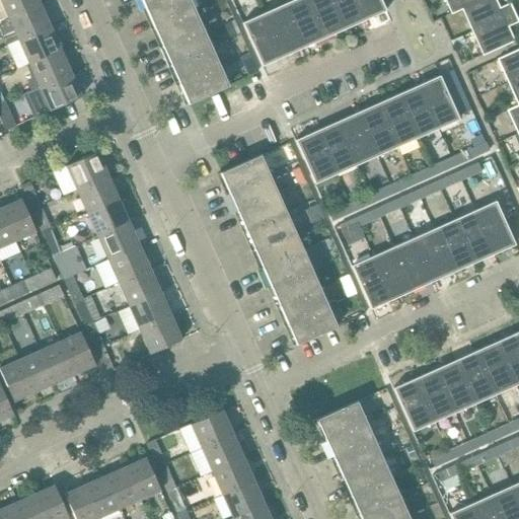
[(36,0),(0,0),(7,17),(39,2),(36,0)]
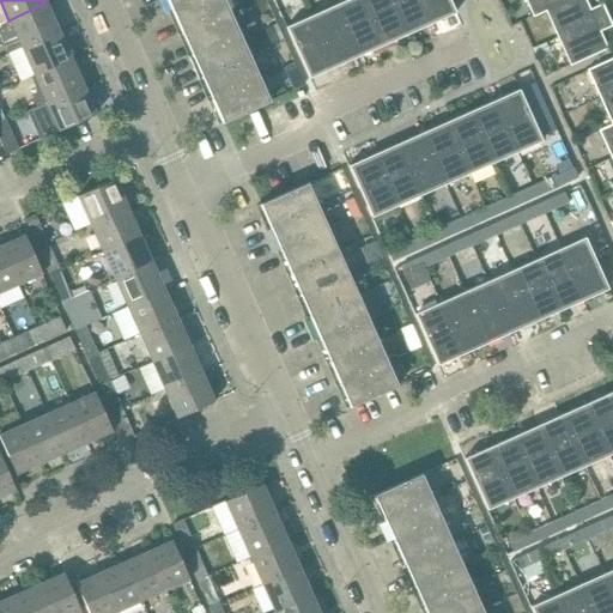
[(194,0),(156,0),(163,14),(194,0)]
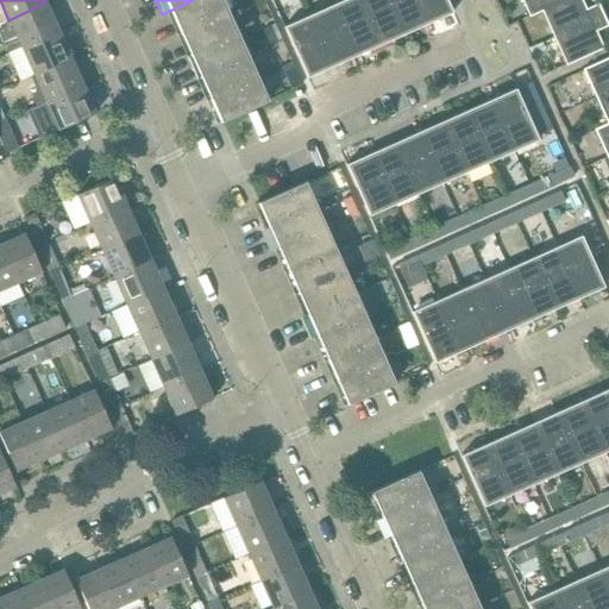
[(228,11),(224,0),(193,0),(162,14),(171,37),(228,11)]
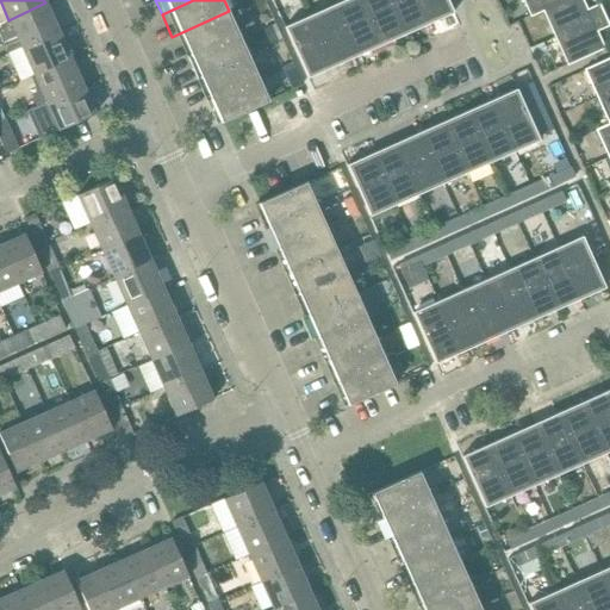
[(343,0),(334,5),(356,56),(380,45),(359,0),(343,0)]
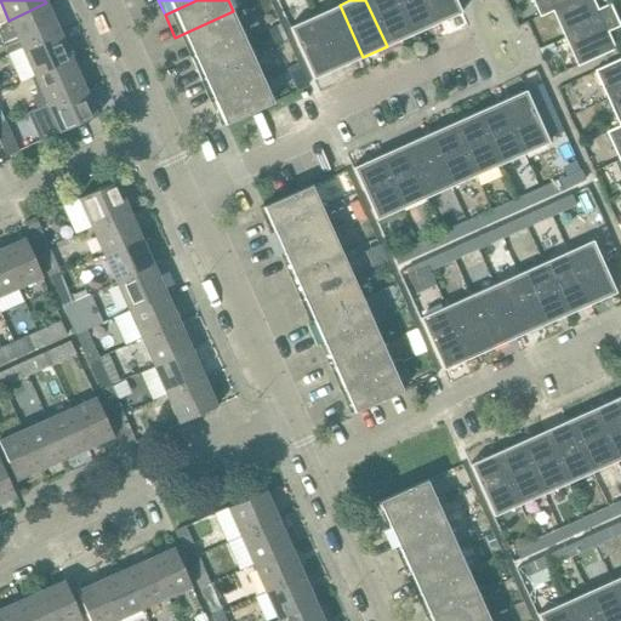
[(396,0),(365,0),(387,46),(411,35),(396,0)]
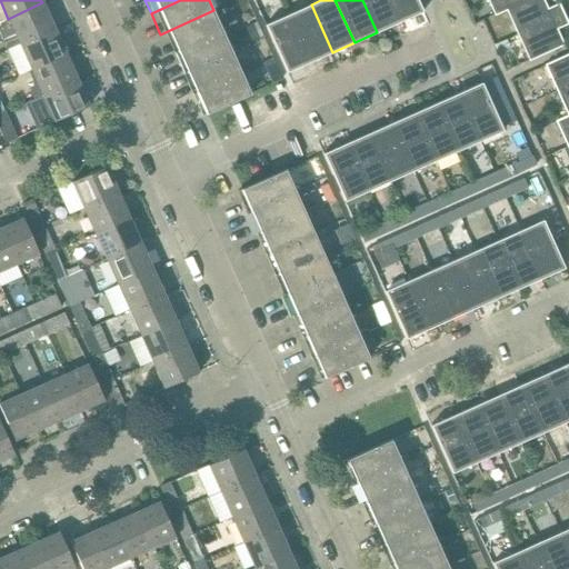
[(362,0),(377,32),(399,22),(389,0),(362,0)]
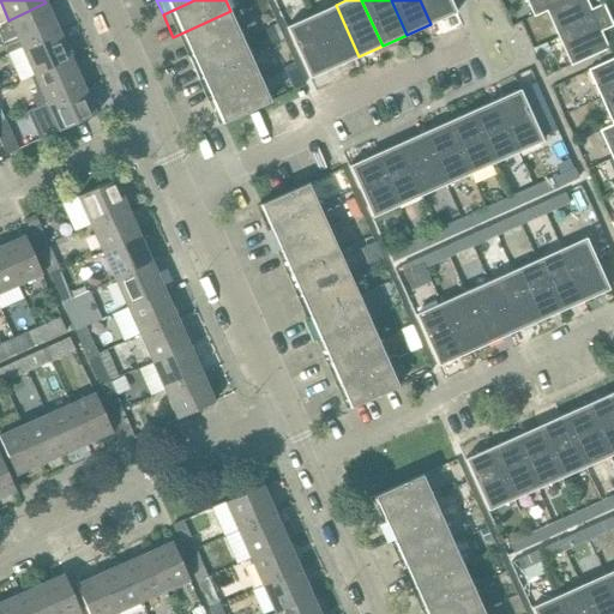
[(450,0),(420,0),(431,24),(456,13),(450,0)]
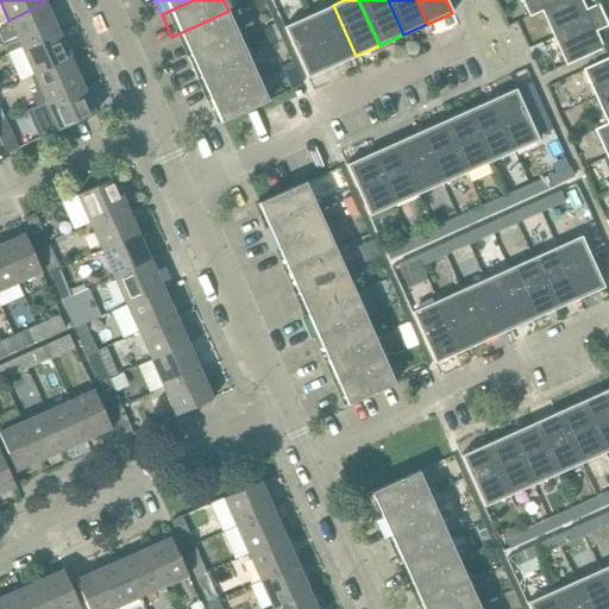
[(521,0),(528,17),(541,12),(541,11),(563,0),(521,0)]
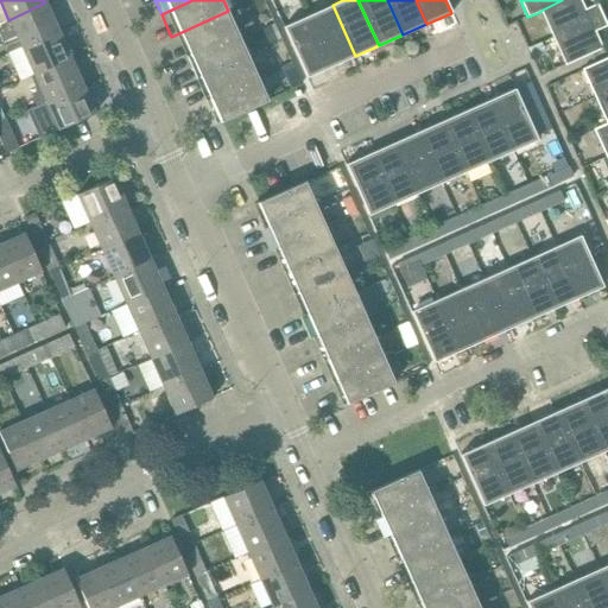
[(562,0),(540,11),(540,12),(552,37),(602,14),(597,4),(584,10),(580,0),(562,0)]
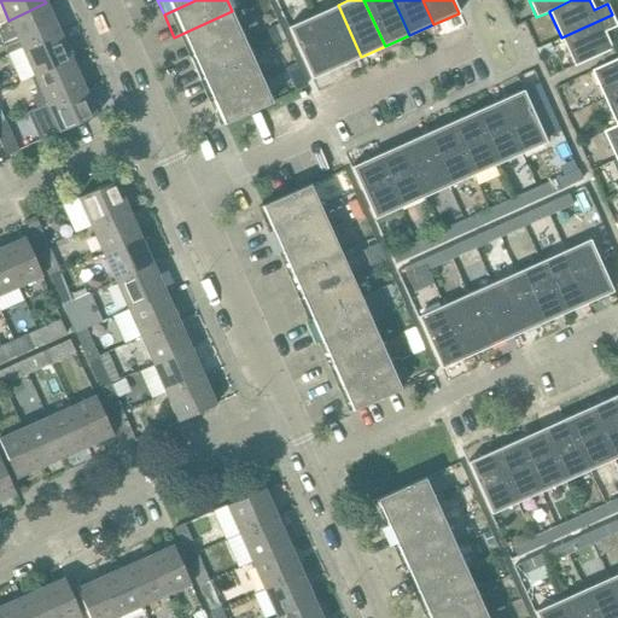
[(46,3),(9,21),(21,48),(58,31),(46,3)]
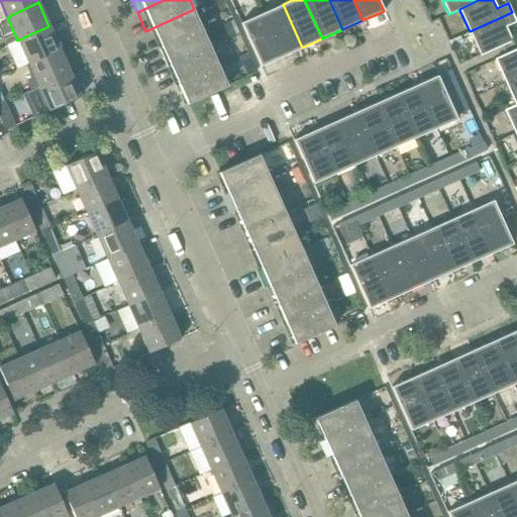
[(283,4),(262,13),(282,57),(302,47),(283,4)]
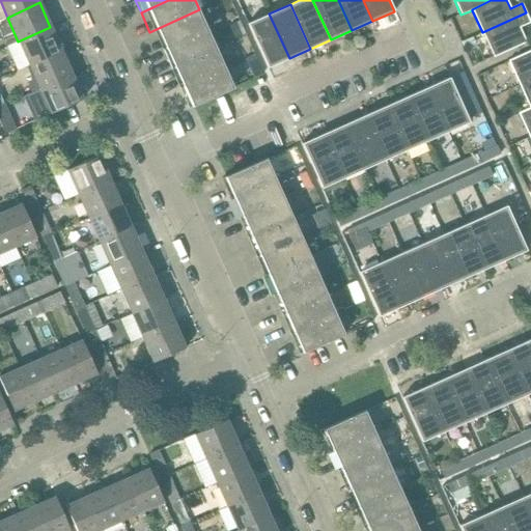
[(208,29),(199,9),(149,32),(159,51),(208,29)]
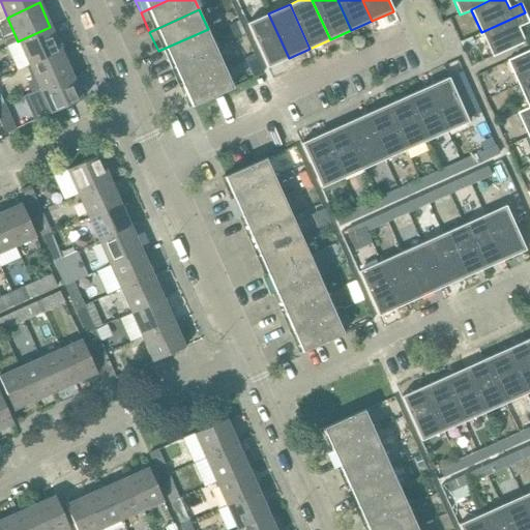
[(525,12),(481,32),(493,57),(525,42),(518,28),(529,23),(525,12)]
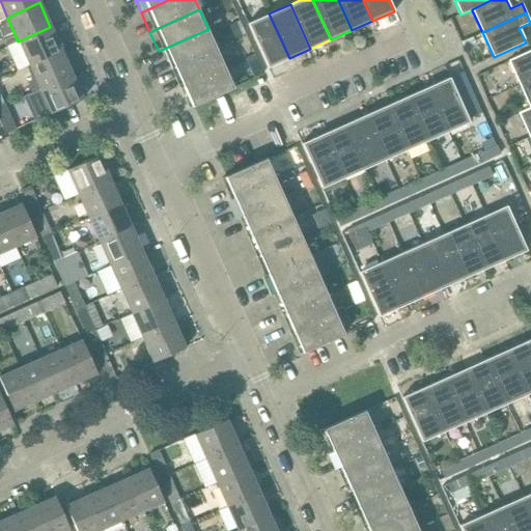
[(248,24),(268,68),(289,58),(269,14),(248,24)]
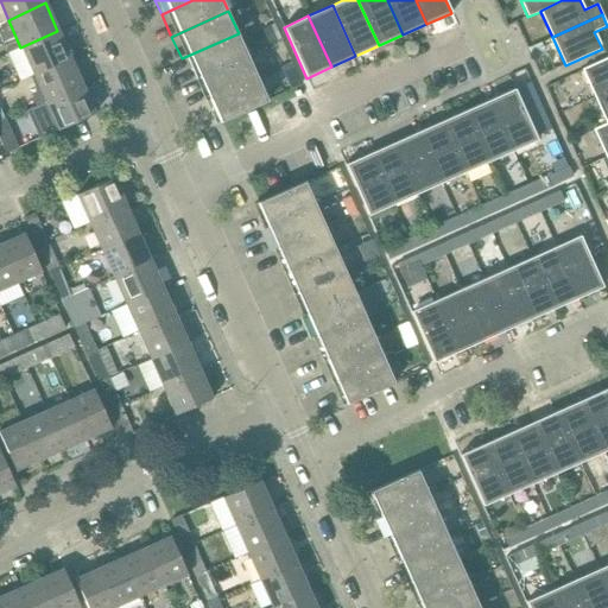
[(57,31),(20,48),(33,75),(70,58),(57,31)]
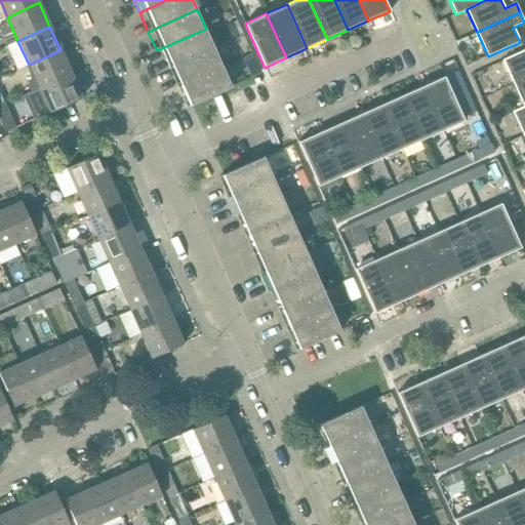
[(214,48),(206,29),(157,50),(165,70),(214,48)]
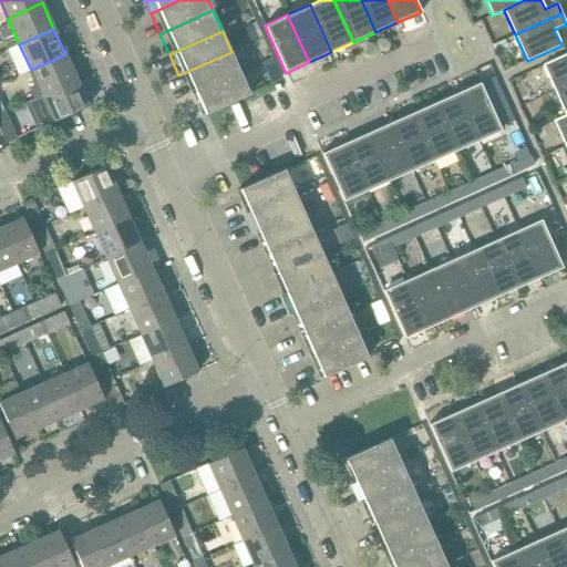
[(240,72),(232,52),(178,75),(187,96),(240,72)]
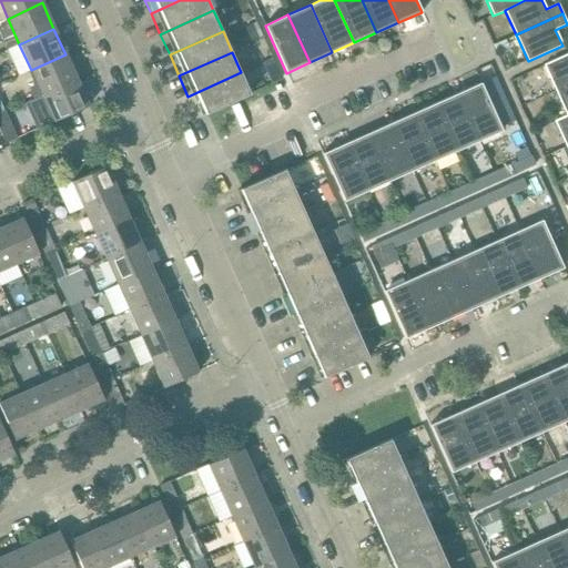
[(567,53),(544,66),(555,91),(567,84),(567,53)]
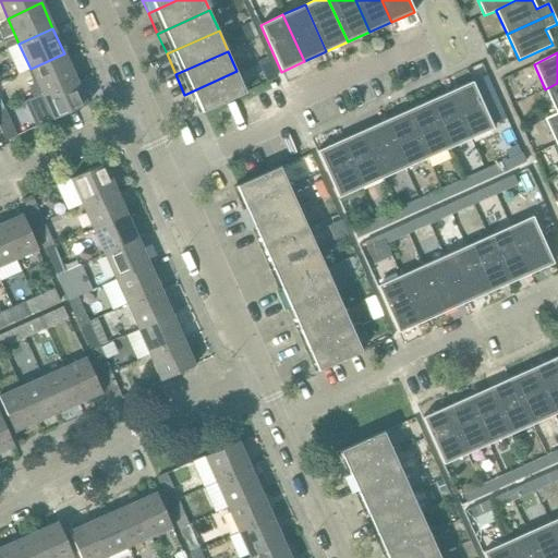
[(41,94),(75,79),(64,53),(31,69),(41,94)]
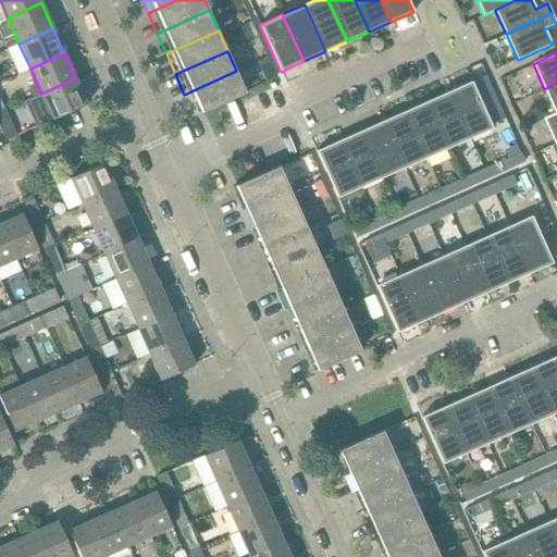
[(246,91),(236,71),(184,95),(194,115),(246,91)]
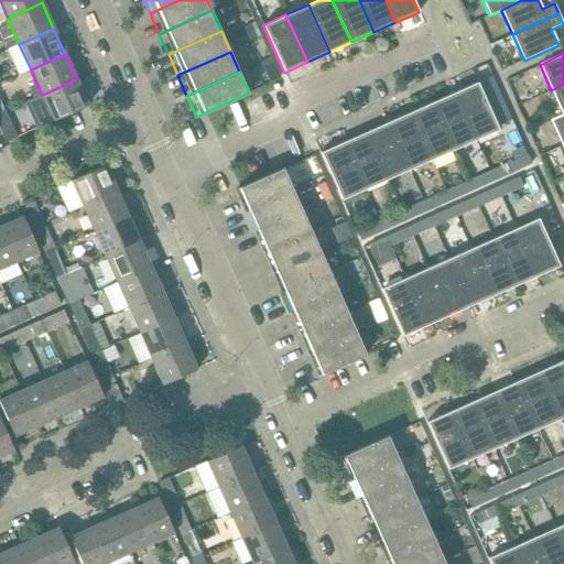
[(76,79),(42,95),(26,101),(38,128),(88,106),(76,79)]
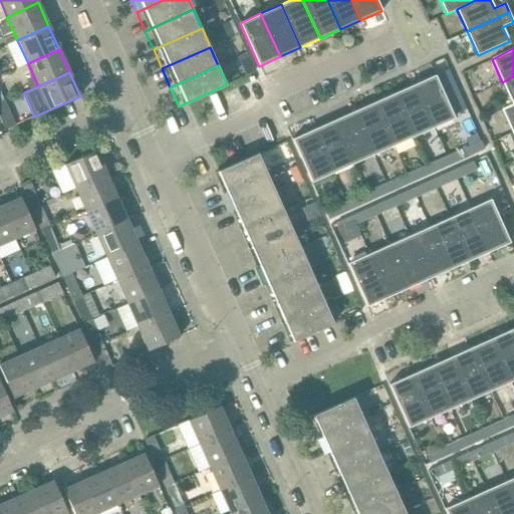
[(414,84),(434,127),(454,118),(435,75),(414,84)]
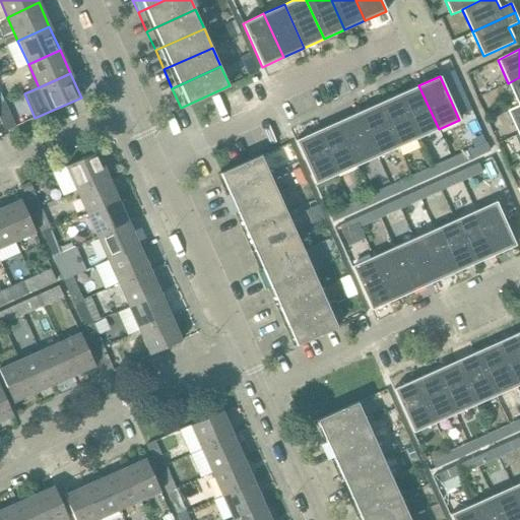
[(519,77),(508,83),(518,106),(519,107),(519,105),(519,77)]
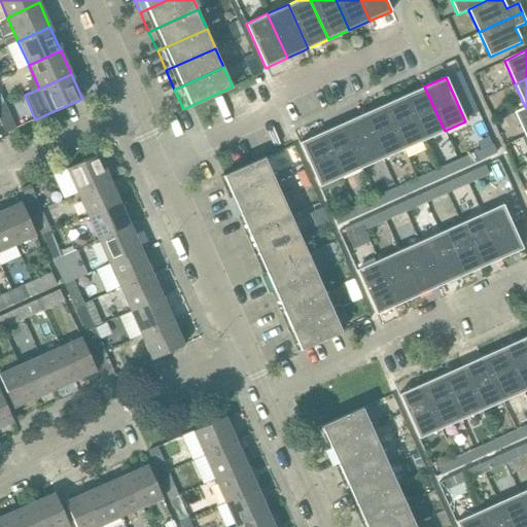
[(424,140),(445,131),(424,86),(403,96),(424,140)]
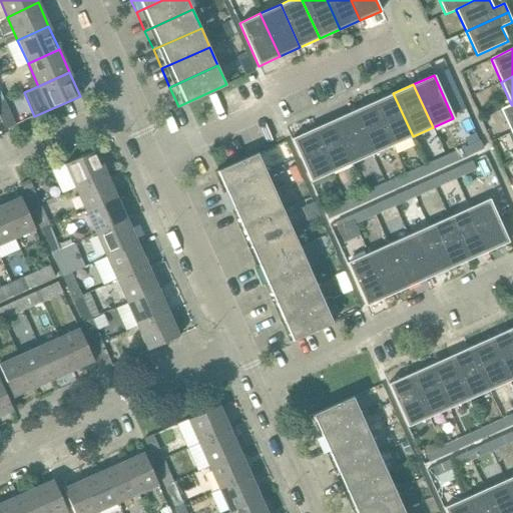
[(393,93),(373,102),(392,145),(413,136),(393,93)]
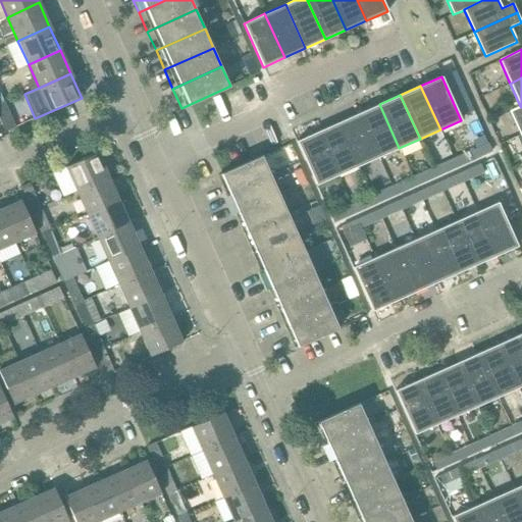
[(378,157),(399,148),(379,104),(359,113),(378,157)]
